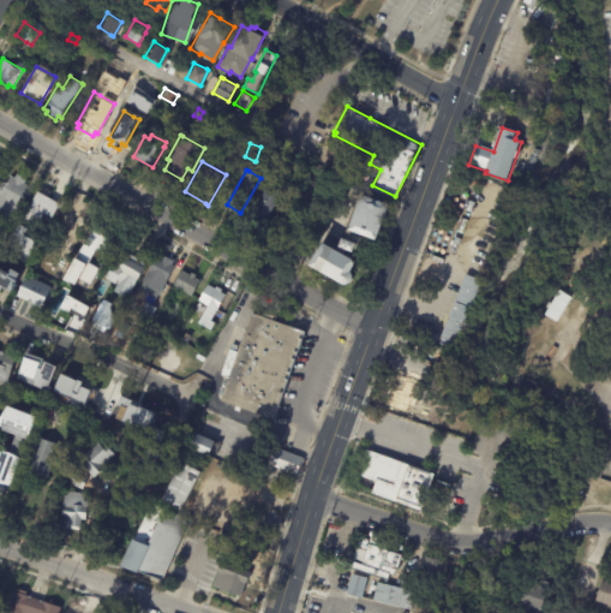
[(18,173),(25,178),(24,180),(28,183),(15,207),(21,209),(15,220),(0,212),(0,183),(1,180),(6,183),(10,174),(13,177),(16,173),(18,173)]
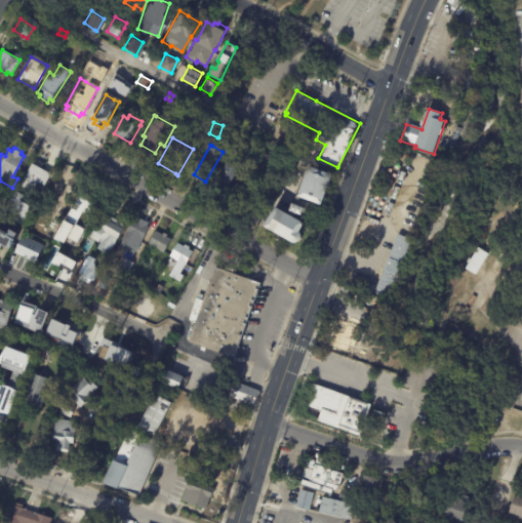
[(244,161),(228,190),(215,183),(232,154),(244,161)]
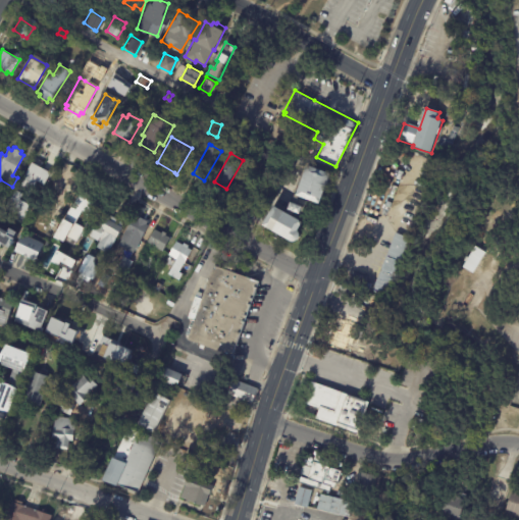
[(44,161),(49,164),(47,168),(52,171),(43,188),(28,178),(37,161),(40,163),(41,160),(44,161)]
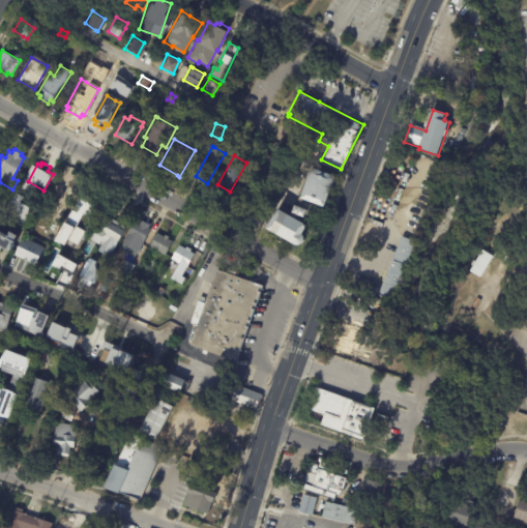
[(335,175),(325,205),(302,197),(300,202),(294,200),(296,192),(302,194),(313,166),(335,174),(335,175)]
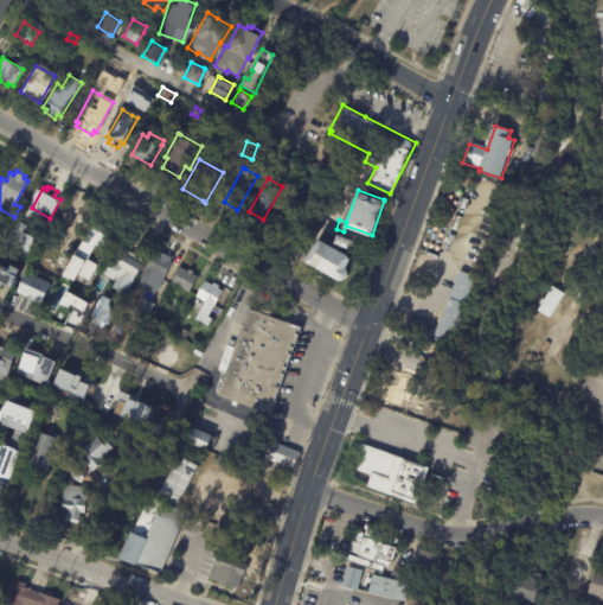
[(72,205),(74,203),(83,208),(82,209),(89,214),(74,241),(51,227),(66,202),(72,205)]
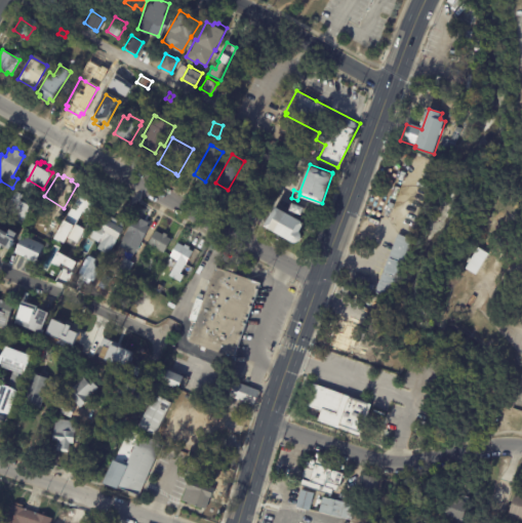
[(23,217),(29,204),(18,199),(22,193),(13,190),(4,209),(23,217)]
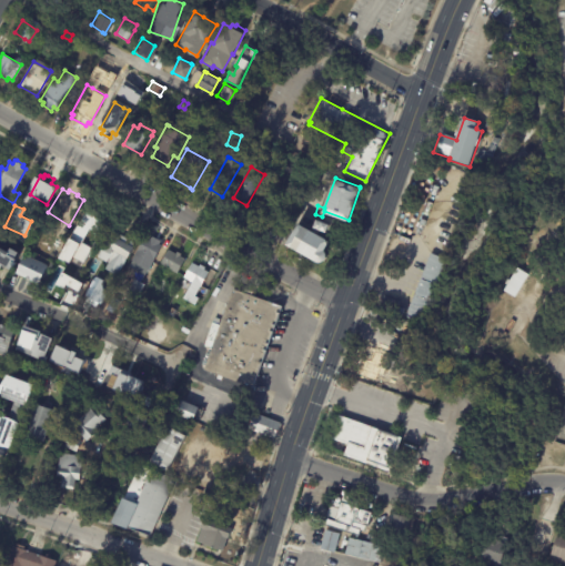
[(86,211),(104,222),(98,233),(89,228),(81,242),(90,248),(82,261),(74,256),(69,265),(58,259),(84,211),(86,211)]
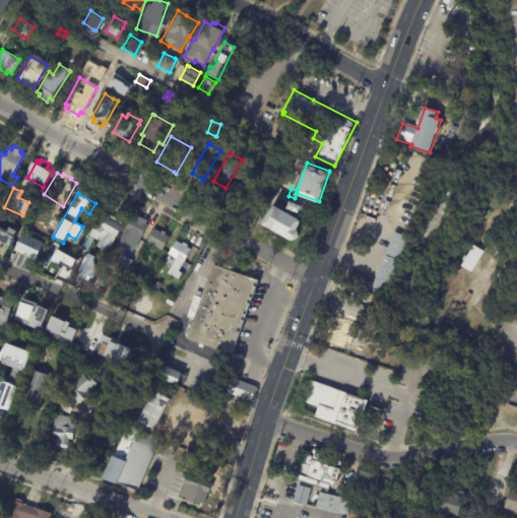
[(294,200),(307,204),(304,211),(292,207),(294,200)]
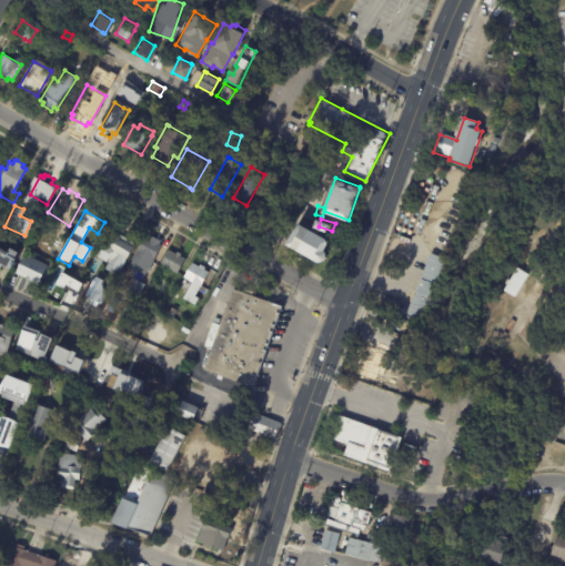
[(308,228),(325,238),(320,248),(322,248),(322,253),(321,256),(318,259),(314,260),(282,242),(293,220),(308,228)]
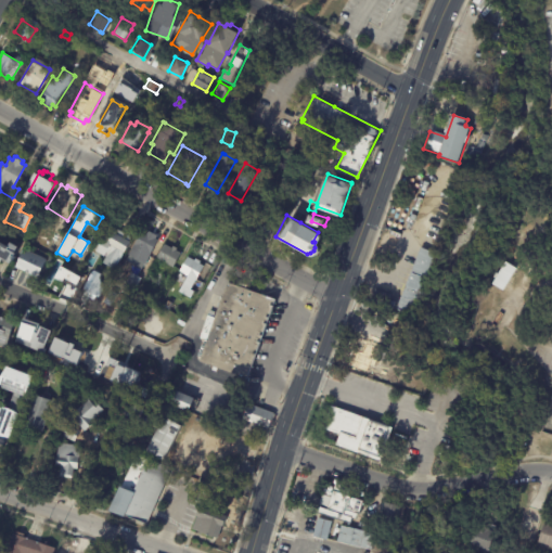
[(24,227),(27,221),(34,226),(31,230),(24,227)]
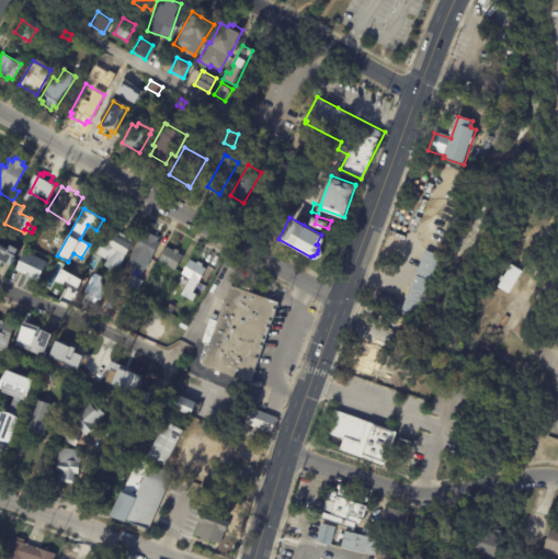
[(124,235),(132,239),(129,242),(132,243),(126,254),(125,253),(115,271),(103,264),(106,259),(95,253),(99,244),(110,225),(120,230),(118,232),(124,235)]
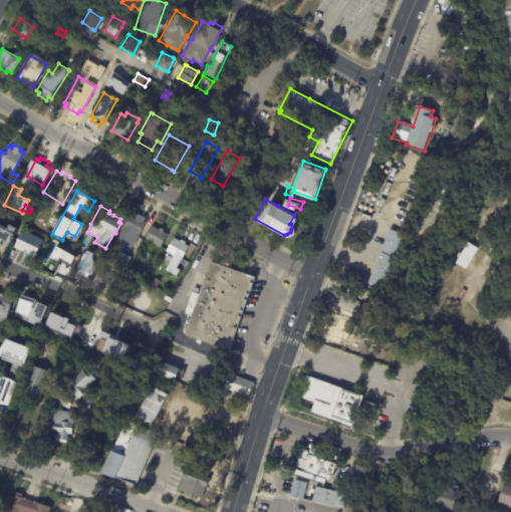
[(139,215),(142,217),(141,219),(146,222),(134,244),(133,243),(131,247),(116,240),(131,213),(135,216),(136,214),(139,215)]
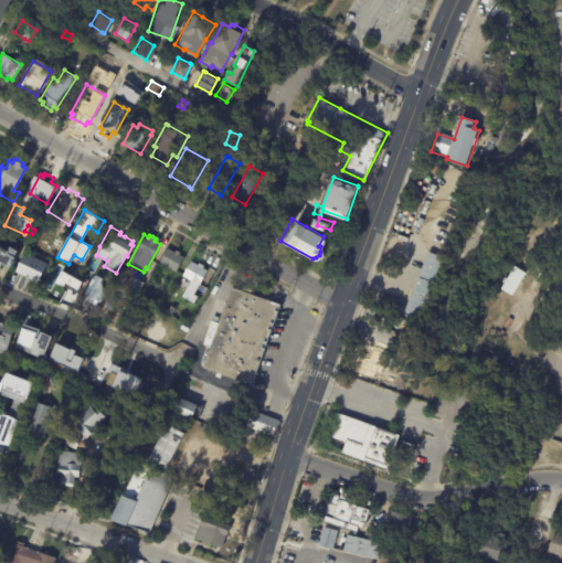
[(0,245),(6,247),(8,243),(16,247),(12,253),(14,254),(9,264),(0,259),(0,245)]
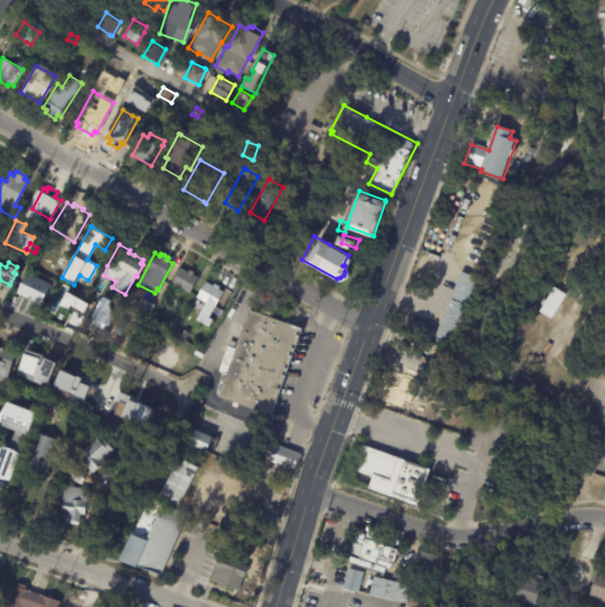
[(188,269),(193,271),(191,274),(196,276),(187,293),(170,282),(180,267),(187,271),(188,269)]
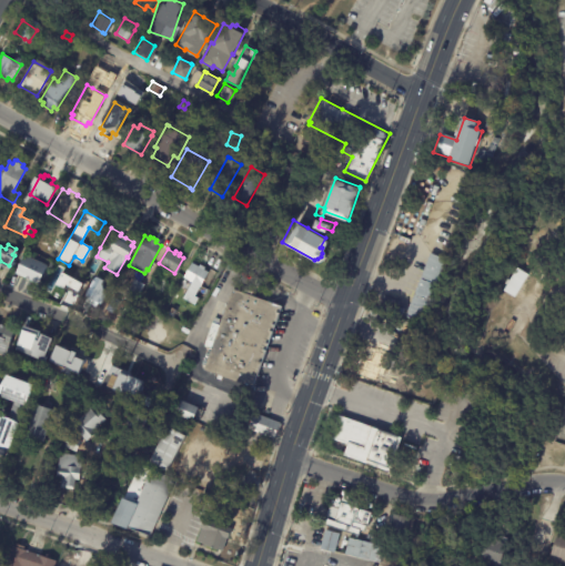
[(43,261),(34,281),(12,271),(21,251),(43,261)]
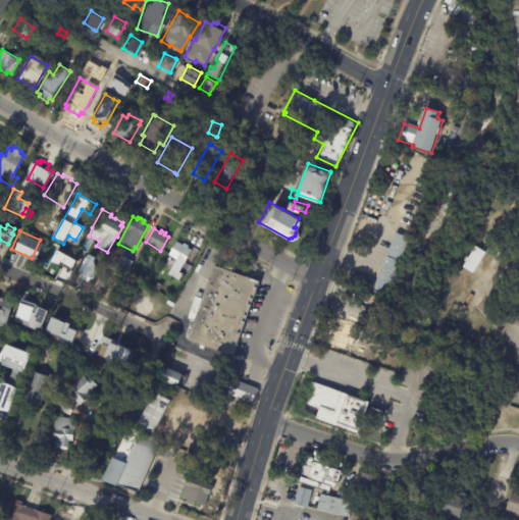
[(406,236),(410,237),(385,295),(372,290),(397,231),(406,236)]
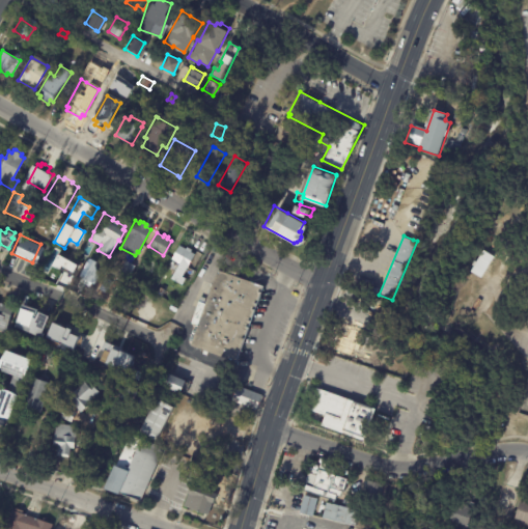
[(186,246),(190,248),(189,251),(194,253),(178,281),(171,278),(179,263),(171,259),(177,245),(185,248),(186,246)]
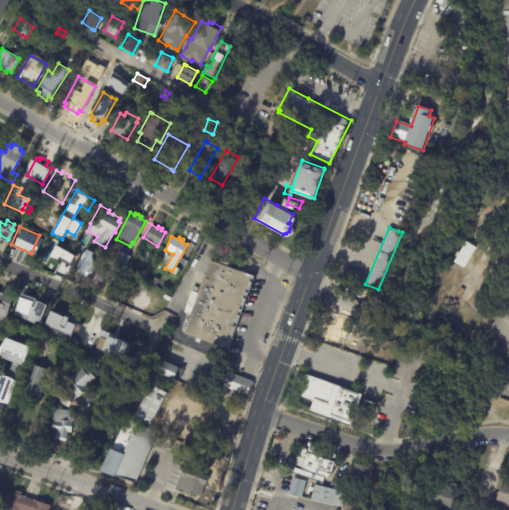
[(80,240),(90,245),(85,254),(75,250),(80,240)]
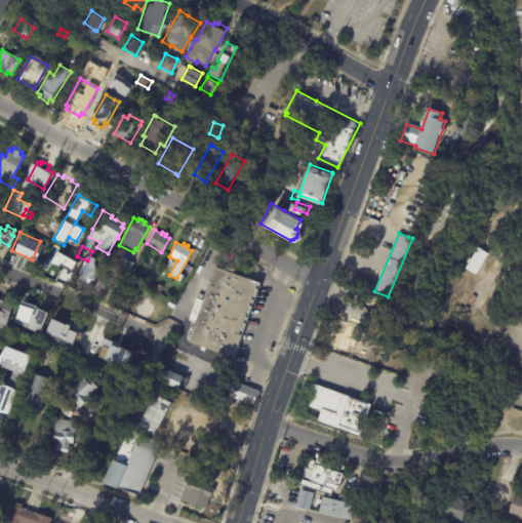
[(462,268),(474,246),(485,252),(473,274),(462,268)]
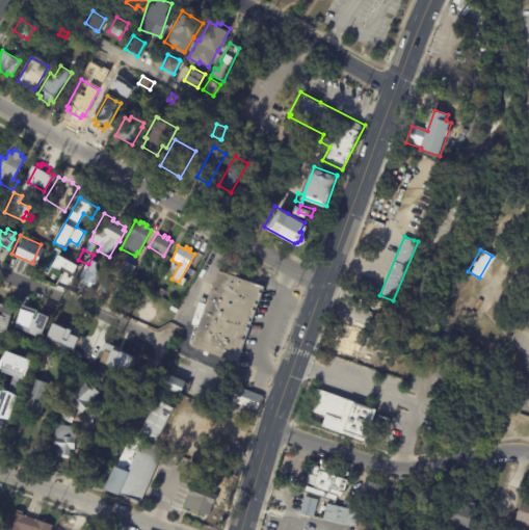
[(96,287),(42,263),(47,252),(101,275),(96,287)]
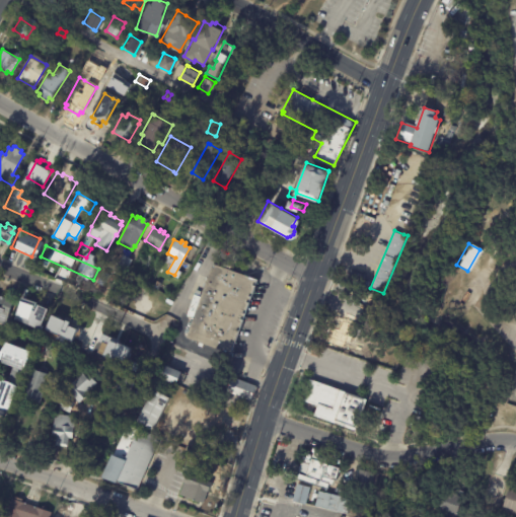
[(124,254),(131,260),(124,273),(115,268),(122,253),(124,254)]
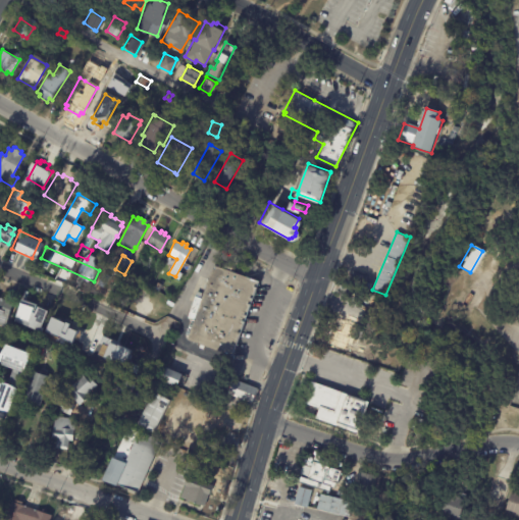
[(259,281),(231,356),(187,340),(194,319),(187,316),(196,292),(203,294),(214,264),(224,268),(225,265),(231,267),(230,270),(259,281)]
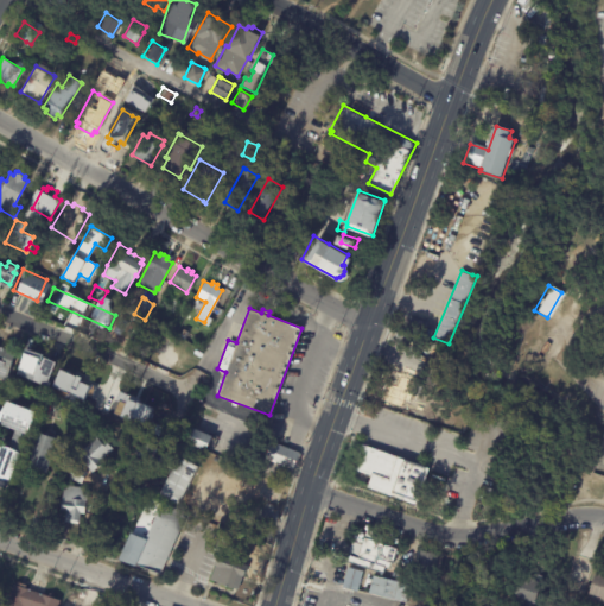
[(114,335),(120,321),(128,324),(122,339),(114,335)]
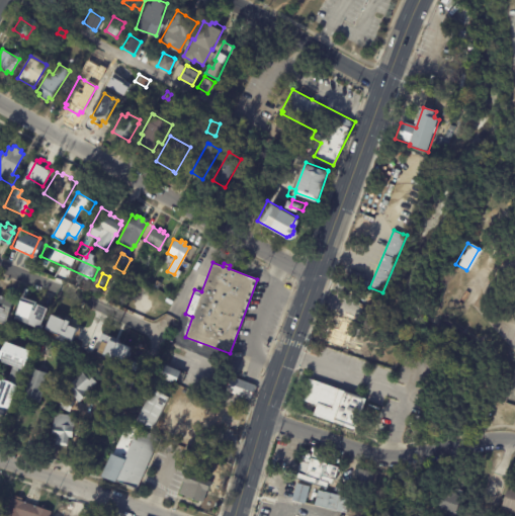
[(0,290),(2,291),(1,295),(10,298),(4,318),(0,316),(0,290)]
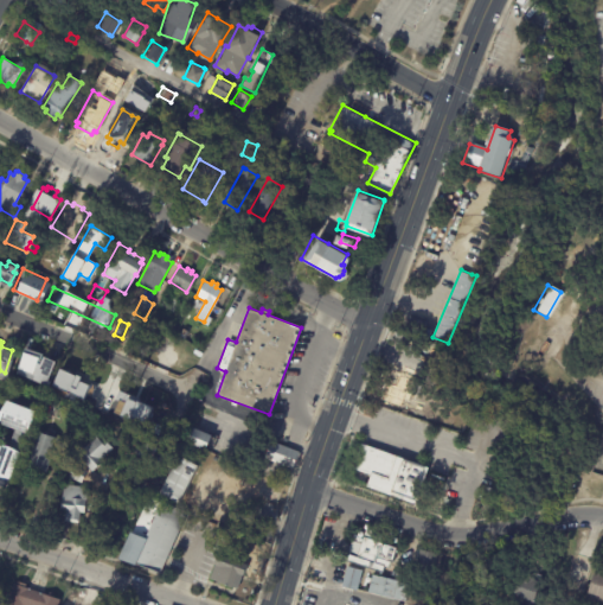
[(45,356),(57,361),(46,383),(15,373),(24,346),(42,352),(40,355),(45,356)]
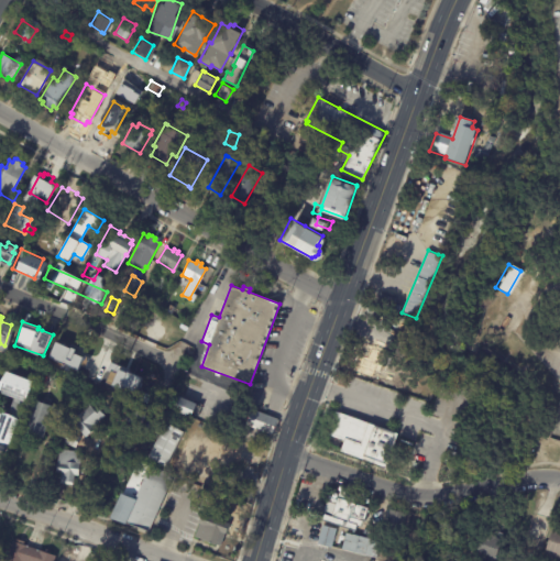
[(63,341),(73,344),(64,369),(54,365),(56,361),(48,359),(56,338),(63,341)]
